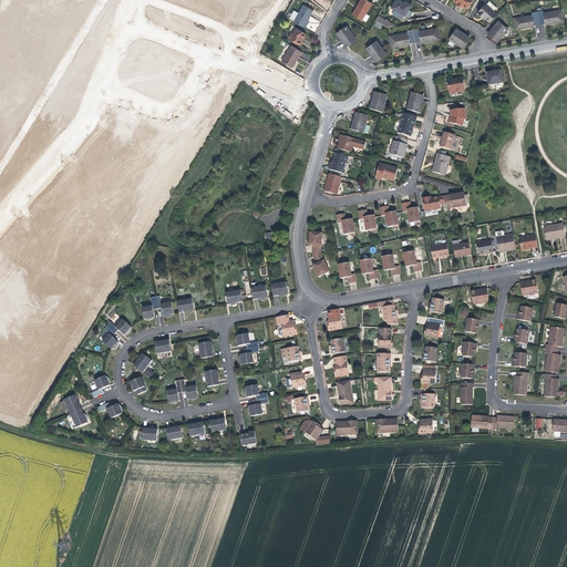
[(359,0),(356,6),(351,14),(360,20),(370,3),(364,0),(359,0)]
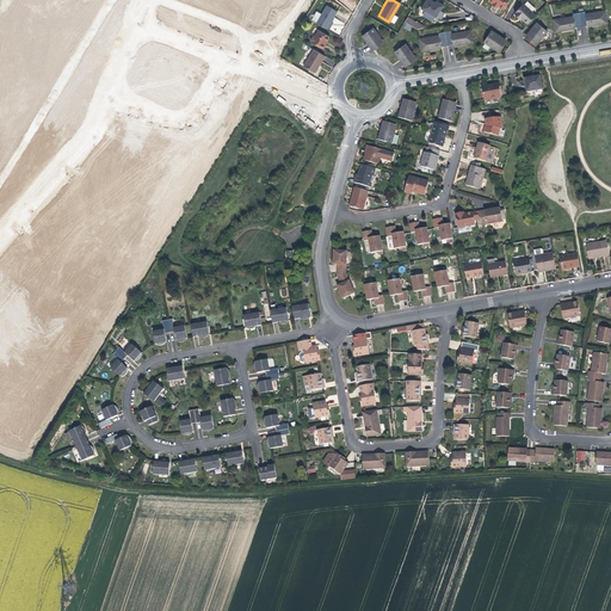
[(443,5),(438,1),(437,4),(434,2),(430,0),(424,0),(421,6),(420,7),(420,8),(436,17),(443,5)]
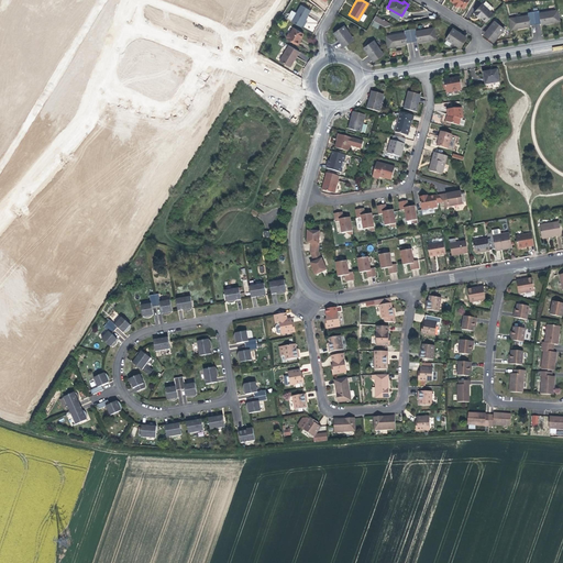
[(464,9),(470,0),(450,0),(454,3),(453,6),(455,7),(457,8),(459,6),(464,9)]
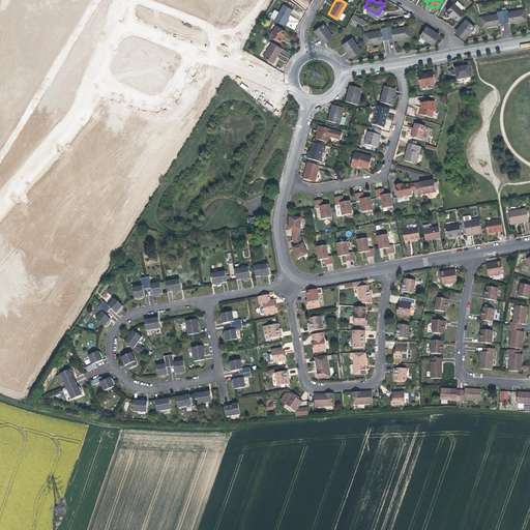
[(447,10),(451,15),(452,13),(453,15),(459,20),(466,12),(463,9),(465,7),(458,0),(455,3),(454,2),(447,10)]
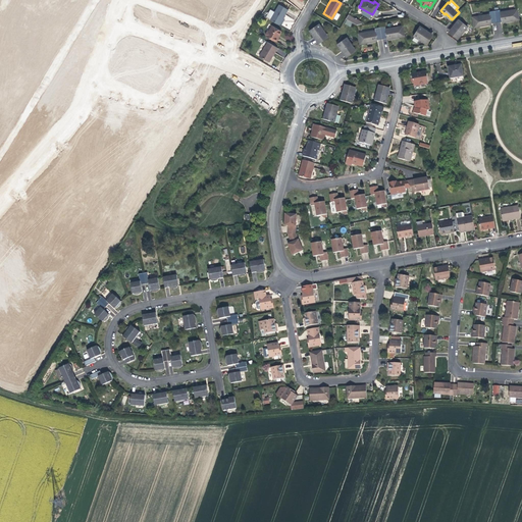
[(288,10),(278,5),(269,20),(278,25),(283,17),(288,10)]
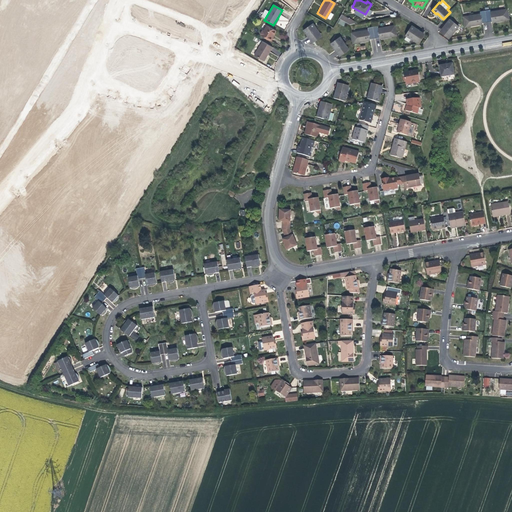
[(508,18),(506,8),(489,12),(488,10),(484,11),(486,22),(490,21),(491,22),(496,21),(500,21),(500,20),(508,18)]
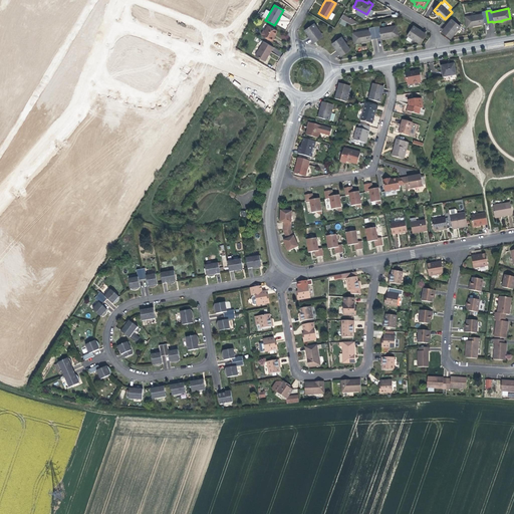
[(488,22),(486,11),(480,11),(480,13),(464,16),(466,26),(473,25),(474,26),(478,25),(483,24),(482,23),(488,22)]
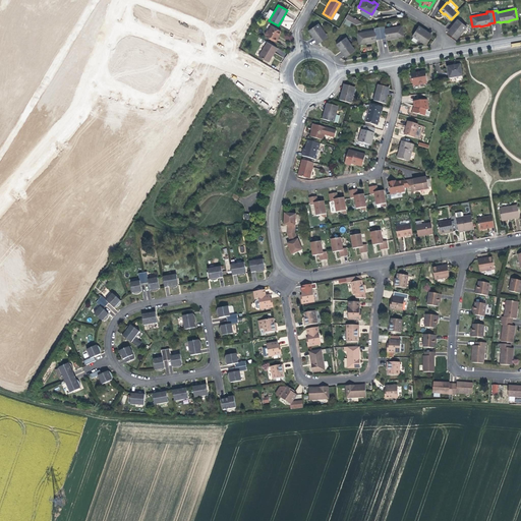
[(452,25),(454,27),(449,32),(452,35),(455,38),(459,33),(461,34),(466,27),(458,19),(452,25)]
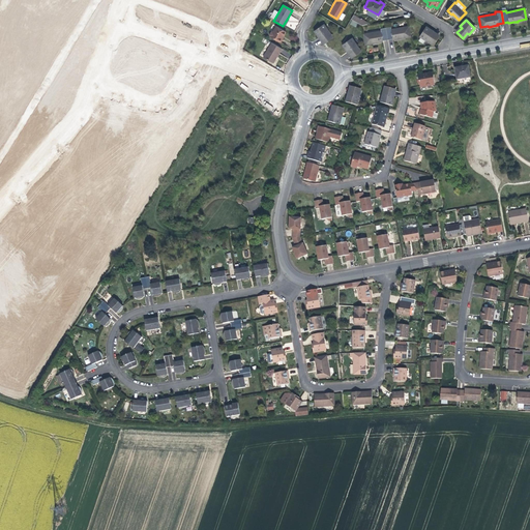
[(328,31),(323,24),(313,31),(318,38),(320,36),(321,38),(324,42),(330,37),(326,32),(328,31)]
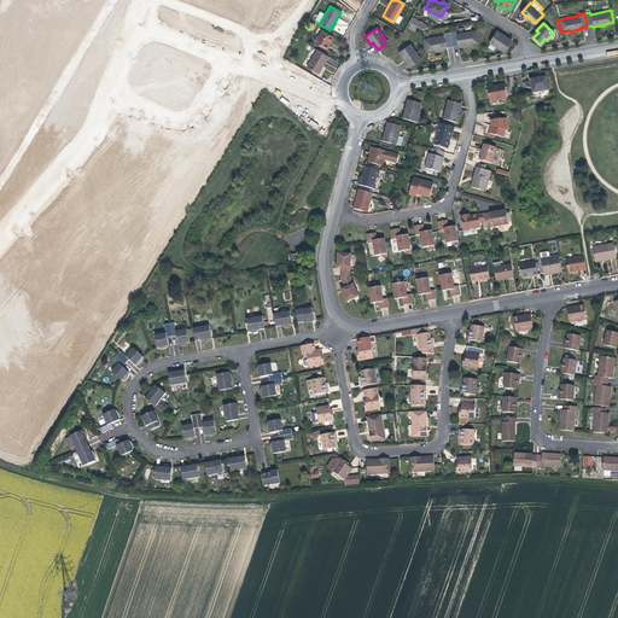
[(330,41),(332,36),(321,30),(318,36),(315,38),(314,41),(314,42),(314,44),(326,51),(330,46),(327,45),(330,41)]
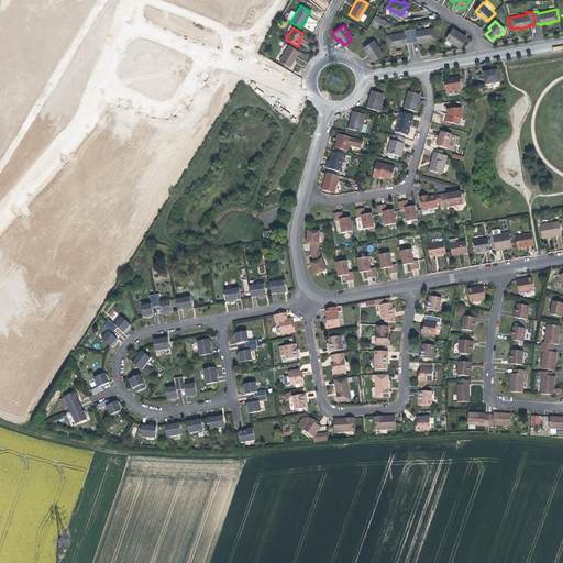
[(415,29),(409,30),(411,42),(417,42),(418,43),(423,42),(428,42),(427,40),(435,37),(434,28),(416,31),(415,29)]
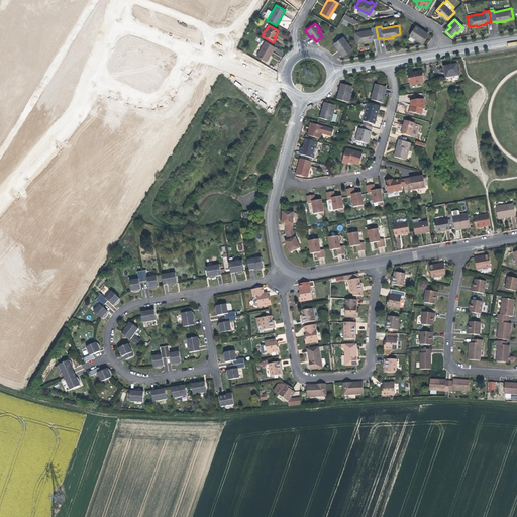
[(421,31),(422,30),(420,28),(415,25),(409,35),(416,40),(417,38),(423,41),(427,35),(421,31)]
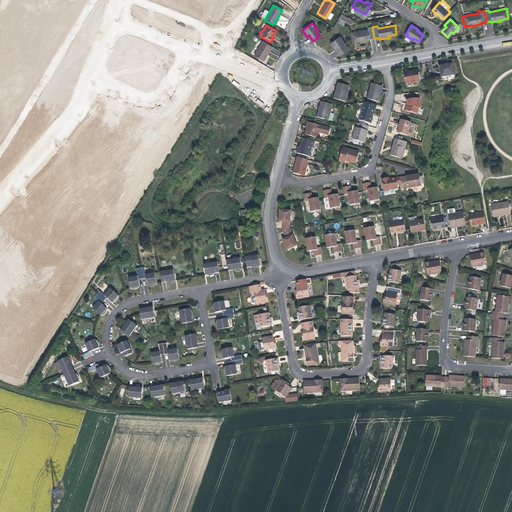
[(374,38),(372,27),(367,28),(367,30),(350,33),(352,42),(360,41),(360,42),(364,42),(370,41),(369,39),(374,38)]
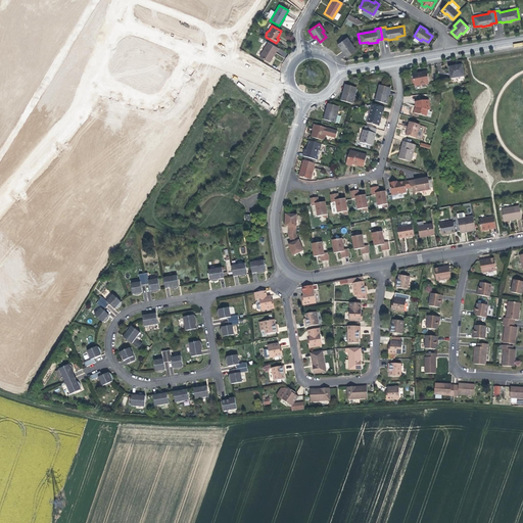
[(340,49),(341,51),(343,50),(347,55),(353,51),(349,46),(351,45),(346,37),(336,44),(340,49)]
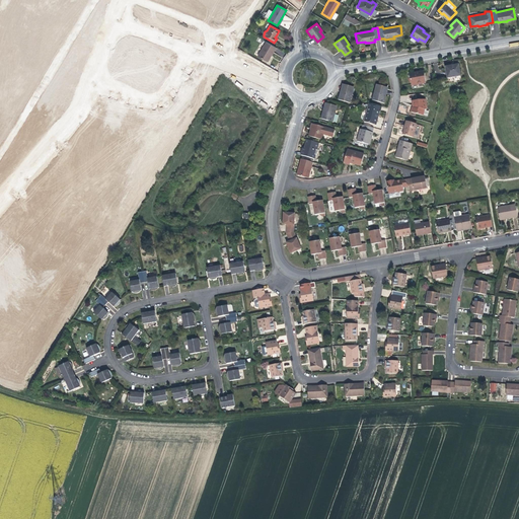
[(266,43),(257,57),(267,62),(271,56),(275,48),(266,43)]
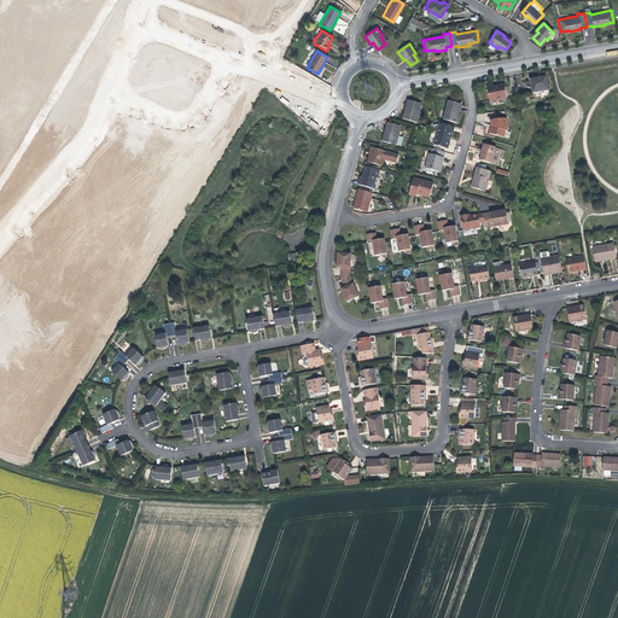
[(531,80),(534,93),(548,91),(546,77),(538,79),(531,80)]
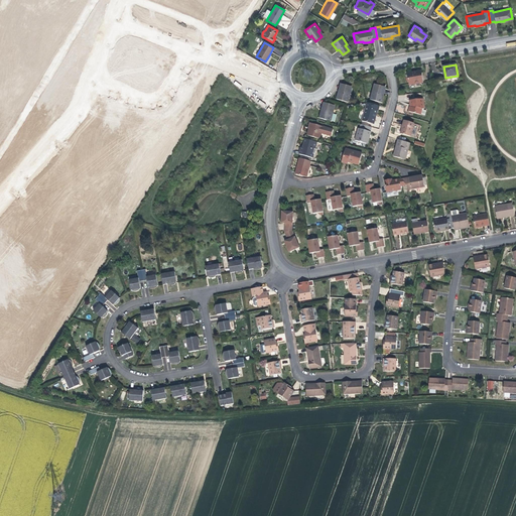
[(183,71),(188,74),(191,70),(186,66),(183,71)]
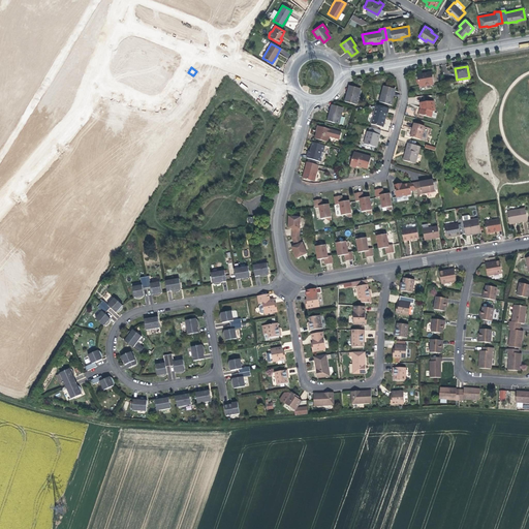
[(417,75),(419,88),(434,85),(432,73),(425,74),(417,75)]
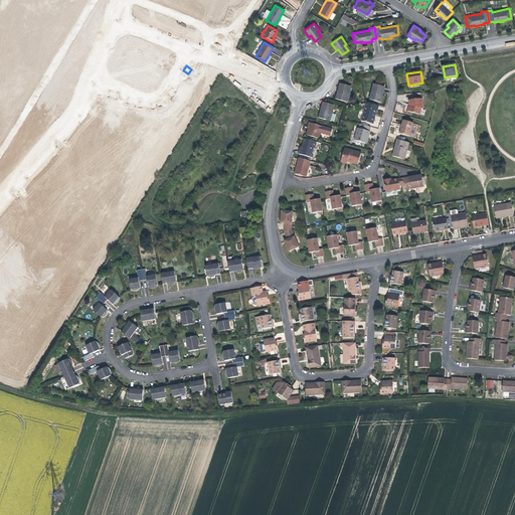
[(336,95),(335,100),(346,103),(348,96),(346,95),(348,89),(340,87),(339,93),(337,93),(336,95)]
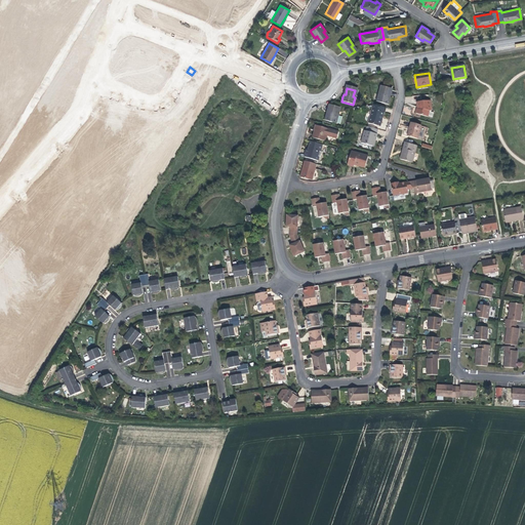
[(378,94),(376,103),(388,106),(390,101),(391,97),(389,97),(391,91),(382,88),(380,95),(378,94)]
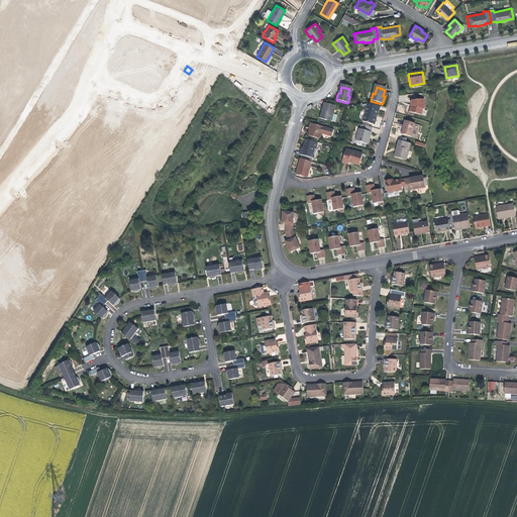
[(410,107),(409,107),(408,111),(420,116),(421,110),(423,108),(423,99),(409,100),(409,105),(410,105),(410,107)]
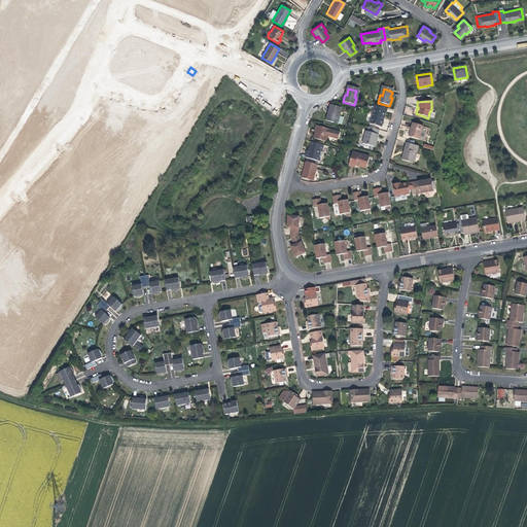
[(327,112),(325,120),(338,124),(340,115),(338,115),(340,108),(331,106),(330,111),(330,113),(327,112)]
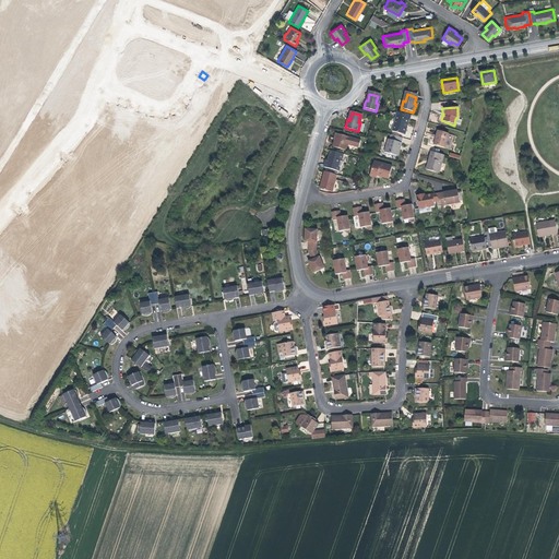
[(401,132),(405,134),(407,126),(408,120),(409,121),(411,116),(397,113),(392,132),(401,134),(401,132)]
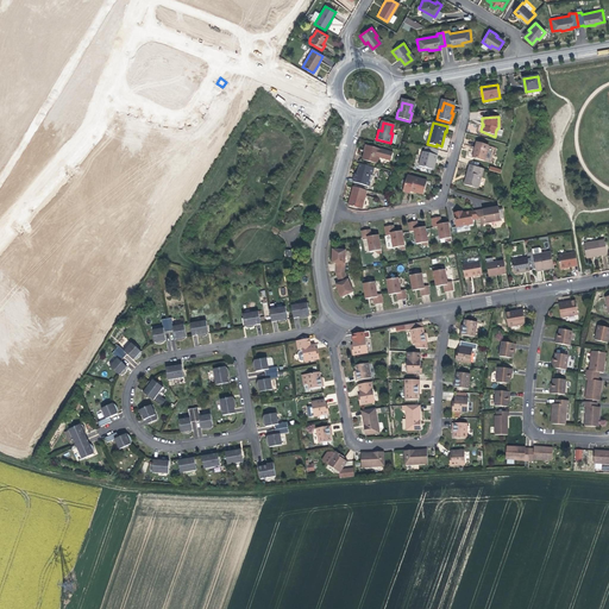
[(489,164),(494,148),(482,144),(481,150),(477,161),(489,164)]
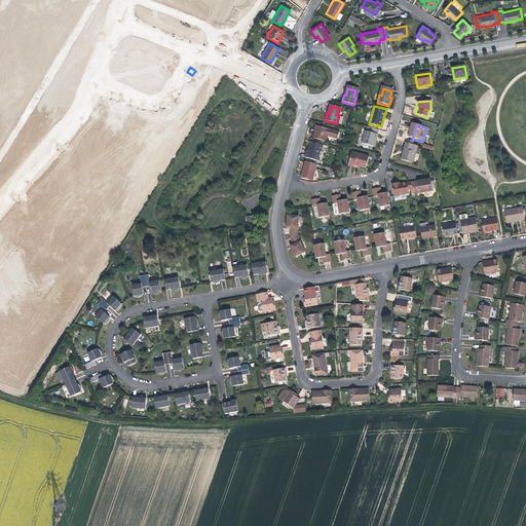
[(329,136),(329,138),(337,140),(339,133),(315,126),(314,129),(314,133),(312,139),(325,142),(326,136),(329,136)]
